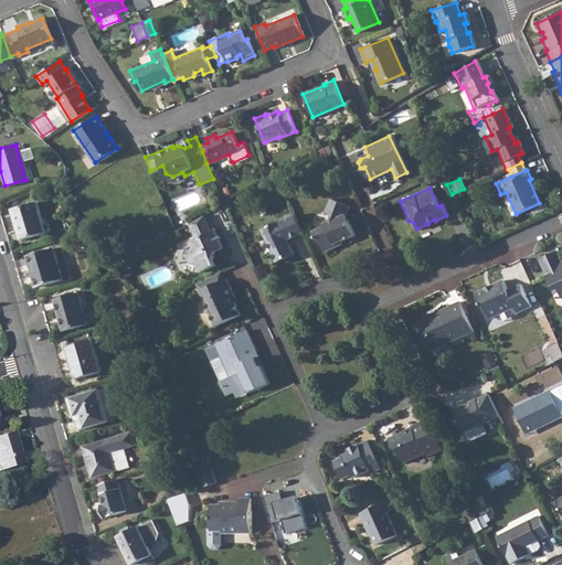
[(319,227),(310,232),(315,242),(318,243),(321,249),(326,251),(331,248),(332,245),(352,235),(346,221),(341,220),(347,205),(327,199),(322,213),(328,215),(327,221),(320,223),(319,227)]
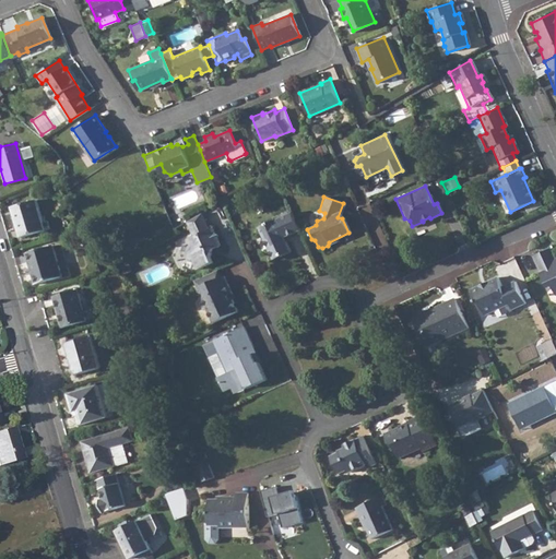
[(34,200),(10,207),(20,237),(43,230),(40,223),(34,200)]
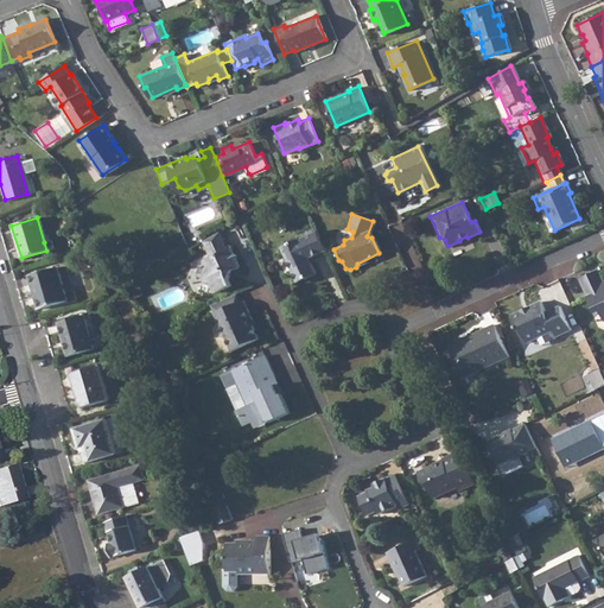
[(325,252),(316,232),(280,248),(297,283),(315,274),(307,259),(325,252)]
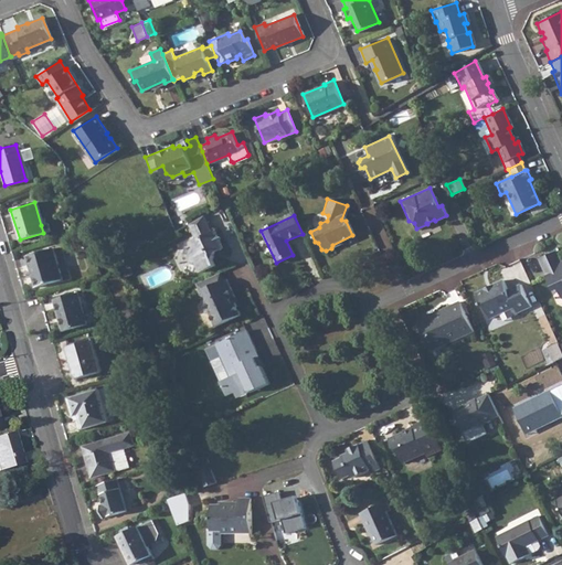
[(201,216),(187,225),(193,241),(191,242),(193,248),(188,251),(184,260),(193,264),(207,269),(211,260),(214,253),(221,249),(213,232),(209,234),(201,216)]
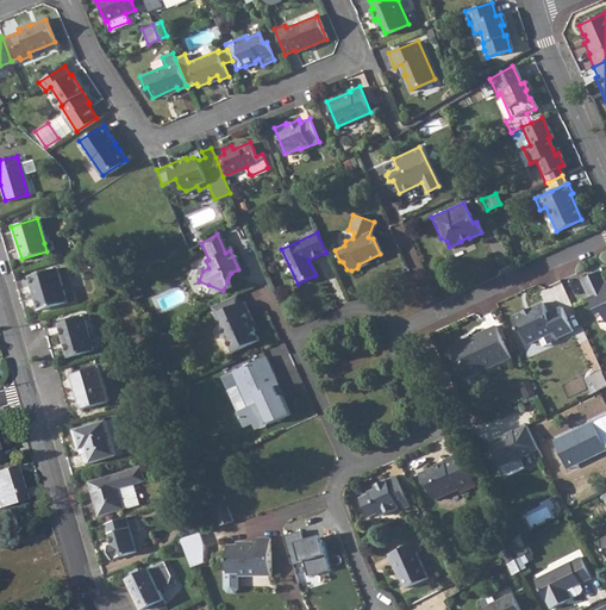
[(54,268),(26,277),(37,311),(64,303),(54,268)]
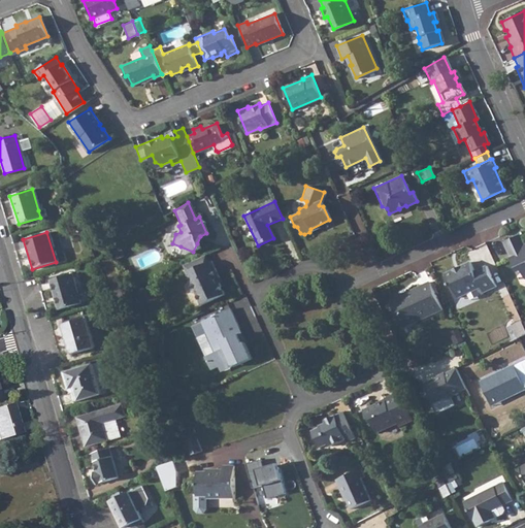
[(524,244),(522,245),(518,235),(502,242),(517,272),(520,270),(524,277),(524,244)]
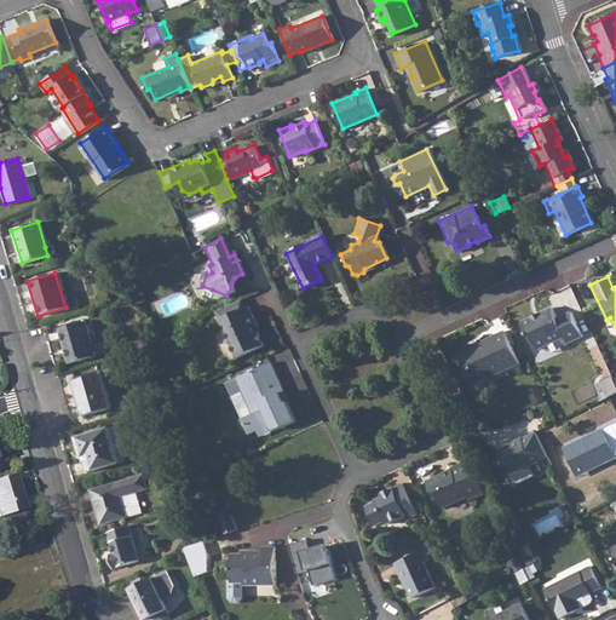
[(226,296),(212,290),(217,302),(228,297),(226,296)]
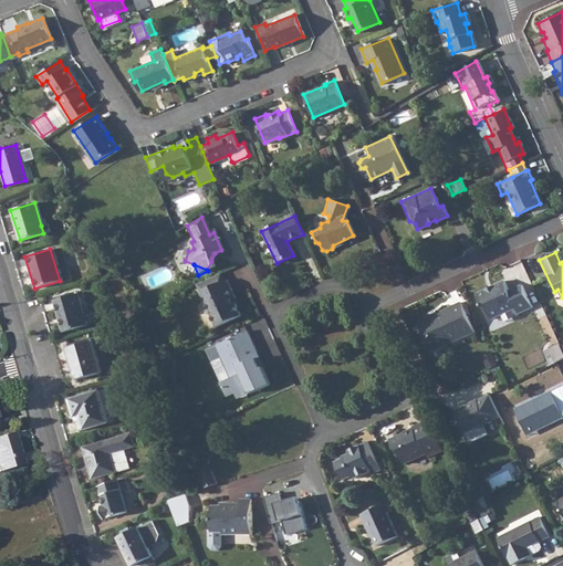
[(218,274),(195,285),(198,292),(221,281),(218,274)]
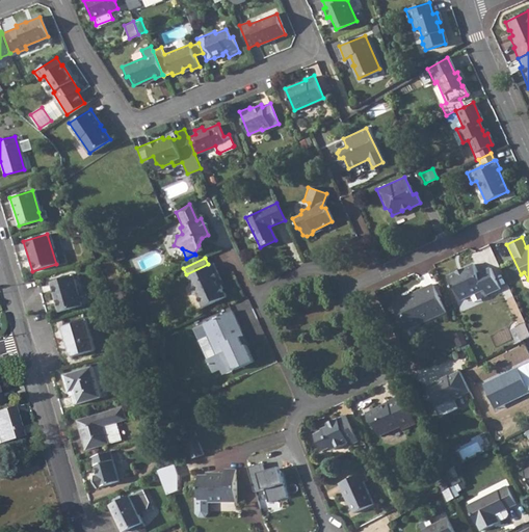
[(208,264),(186,274),(201,307),(223,296),(218,285),(216,285),(214,281),(218,278),(210,263),(208,264)]
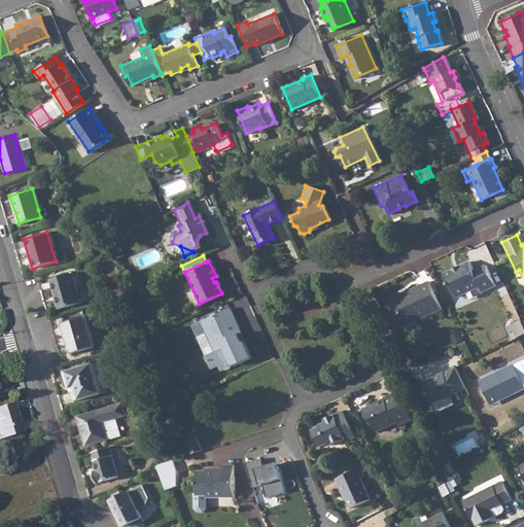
[(459,269),(445,276),(448,285),(452,286),(456,296),(480,285),(482,290),(494,285),(484,265),(473,271),(467,260),(458,266),(459,269)]
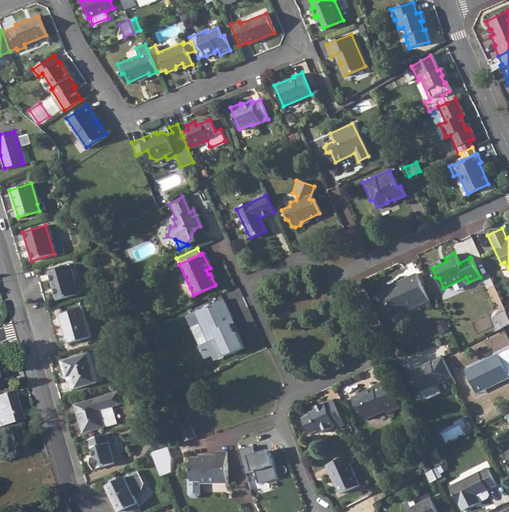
[(67,266),(47,272),(55,301),(76,295),(67,266)]
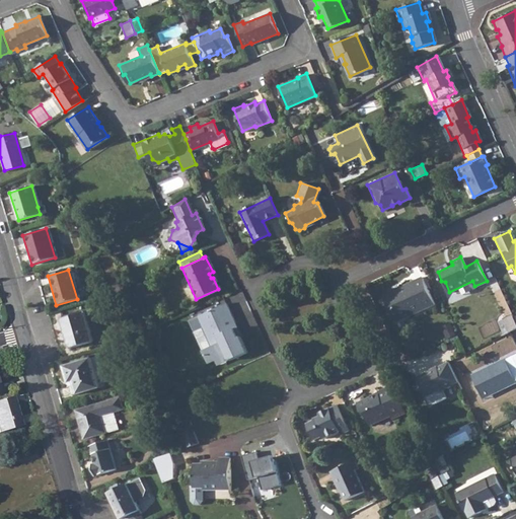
[(390,290),(381,294),(393,321),(433,303),(420,277),(396,287),(397,289),(391,292),(390,290)]
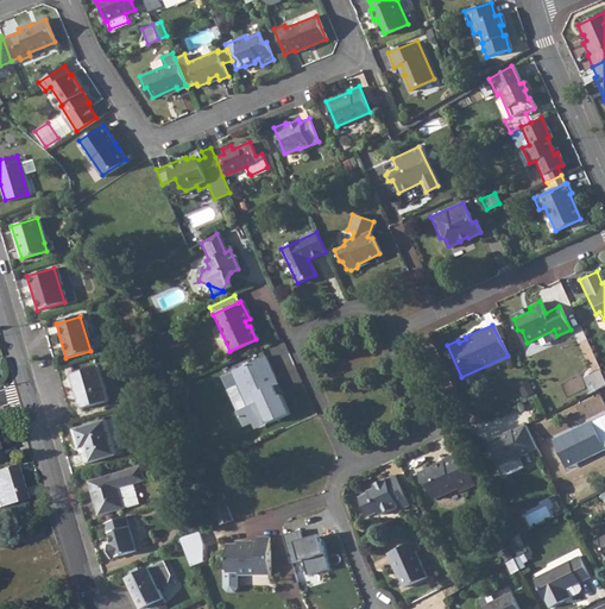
[(265,355),(239,366),(245,378),(238,382),(247,405),(237,410),(244,425),(253,420),(265,415),(269,421),(289,412),(281,394),(278,395),(271,380),(276,377),(265,355)]
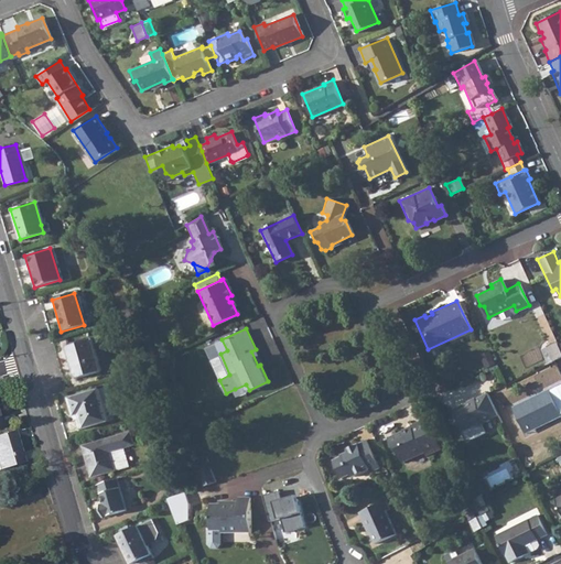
[(227,350),(222,339),(215,343),(220,354),(227,350)]
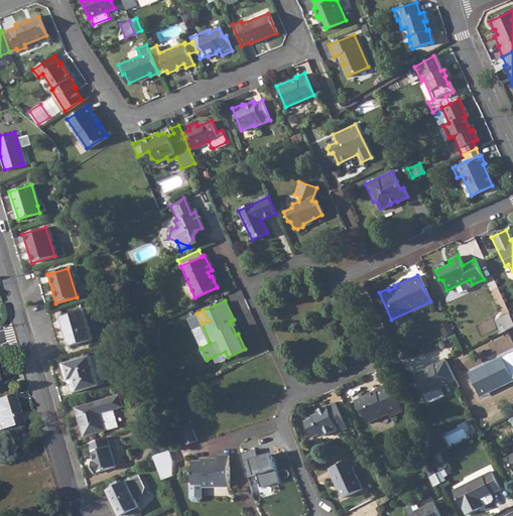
[(82,311),(60,317),(70,346),(90,340),(82,311)]
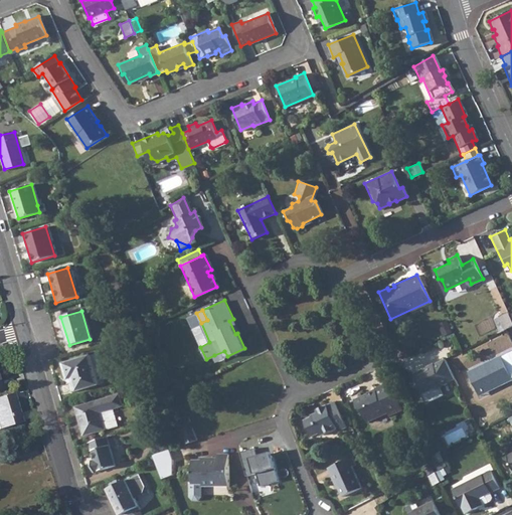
[(506,311),(498,315),(504,329),(506,328),(511,325),(511,323),(511,322),(508,314),(506,311)]
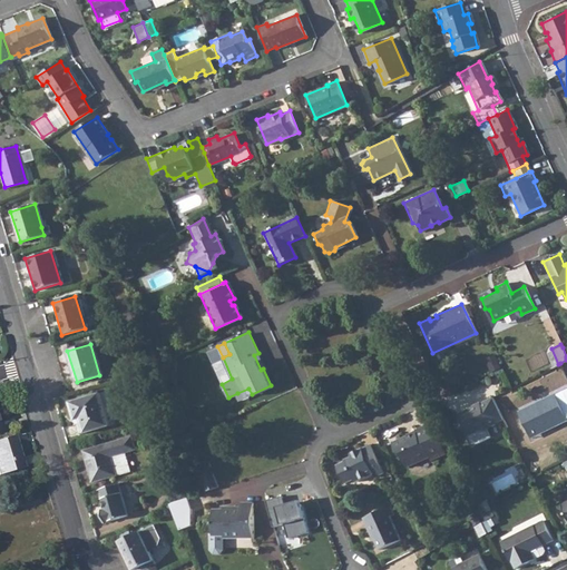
[(258,353),(254,355),(261,370),(263,369),(265,367),(258,353)]
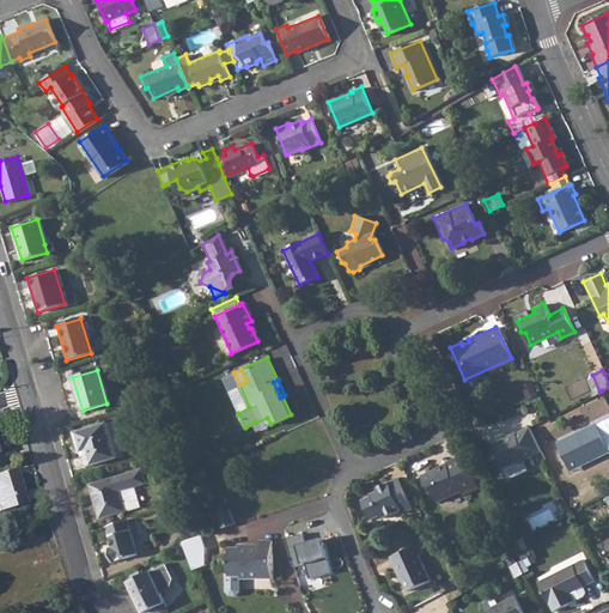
[(608,449),(608,418),(607,416),(552,443),(566,472),(608,449)]
